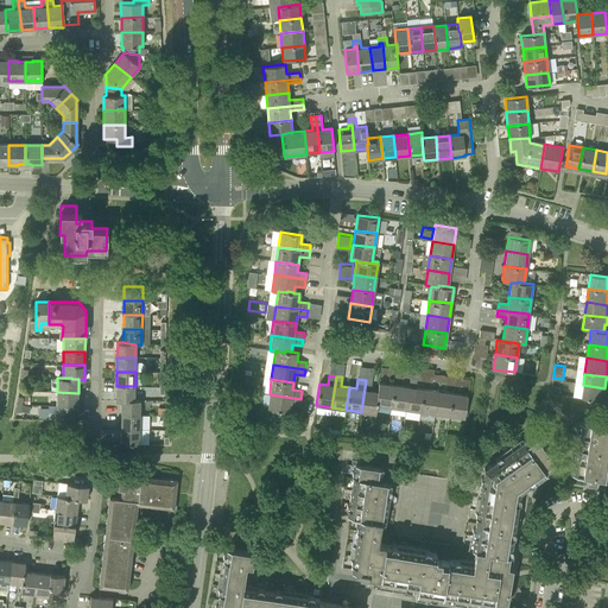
[(375,413),(377,405),(378,399),(377,399),(378,392),(371,391),(372,381),(366,380),(361,412),(375,413)]
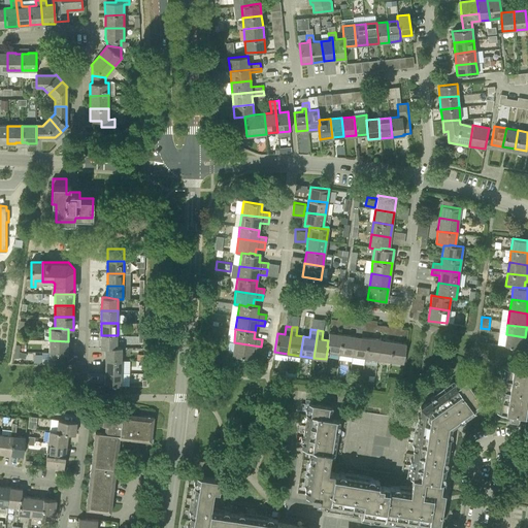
[(327,352),(339,354),(342,334),(329,332),(328,340),(327,347),(328,347),(327,352)]
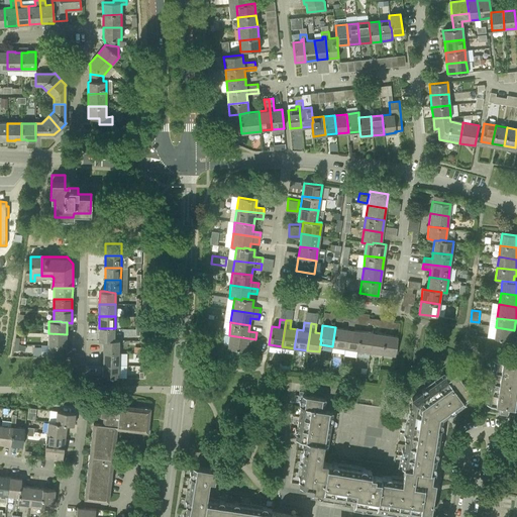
[(332,346),(345,348),(348,329),(335,327),(332,346)]
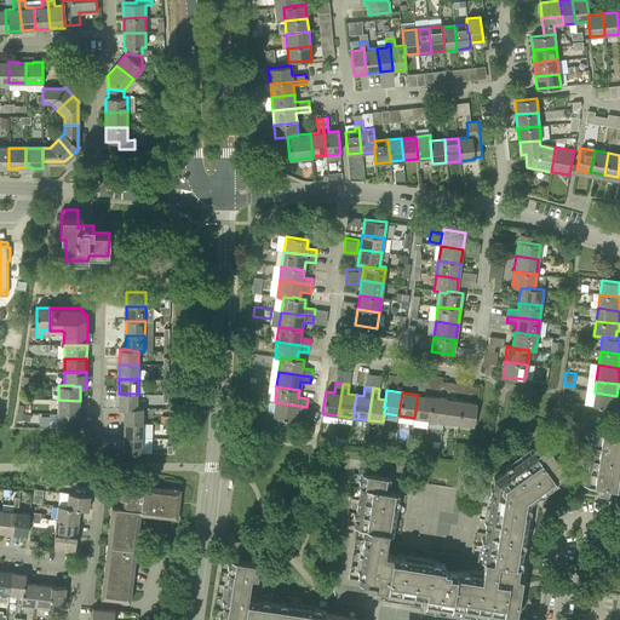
[(616,396),(595,392),(592,406),(619,409),(619,402),(615,402),(616,396)]
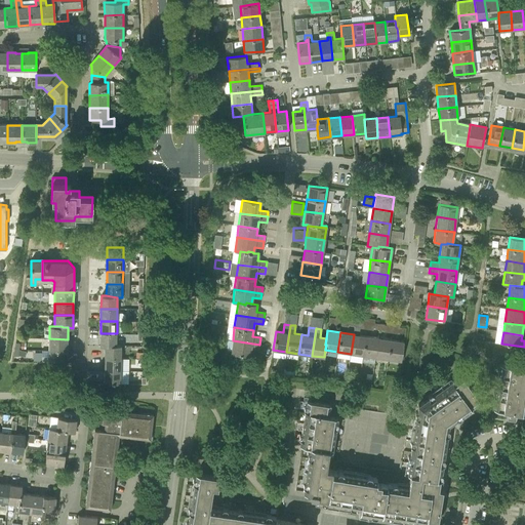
[(112,346),(116,346),(117,333),(101,333),(101,347),(105,347),(112,347),(112,346)]
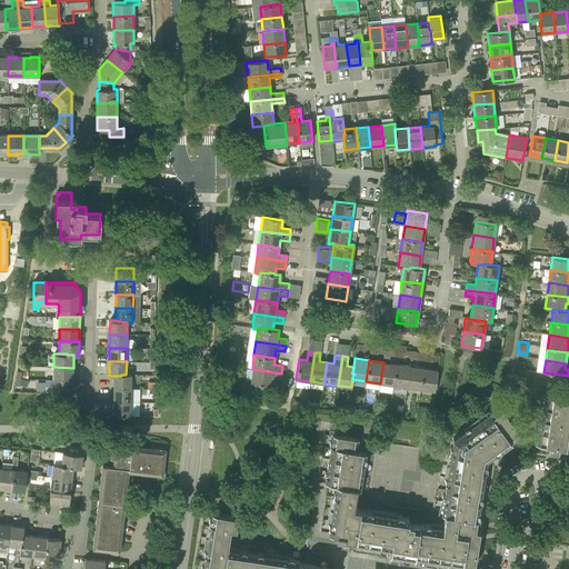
[(380,383),(393,386),(397,365),(383,362),(380,383)]
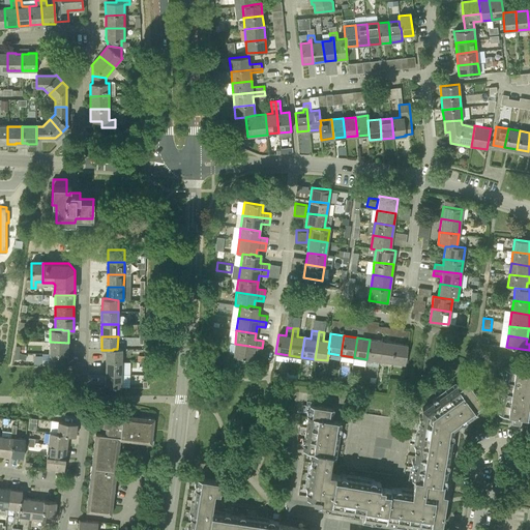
[(366,359),(379,360),(382,342),(370,340),(366,359)]
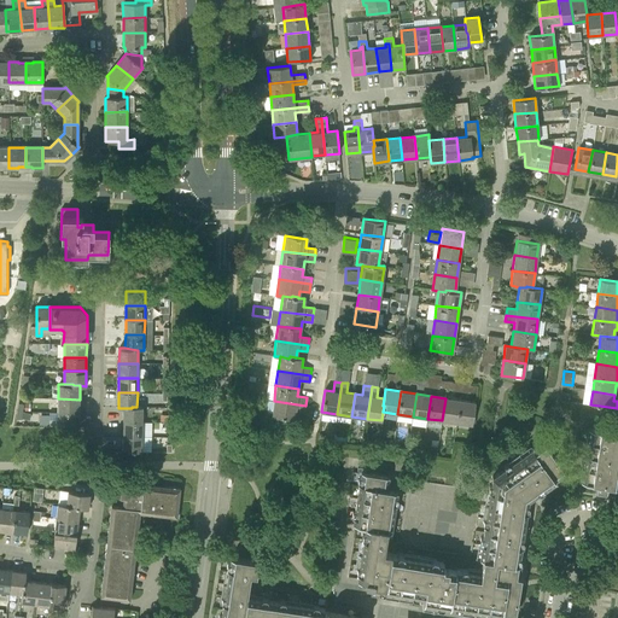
[(58,412),(80,413),(80,400),(58,398),(58,412)]
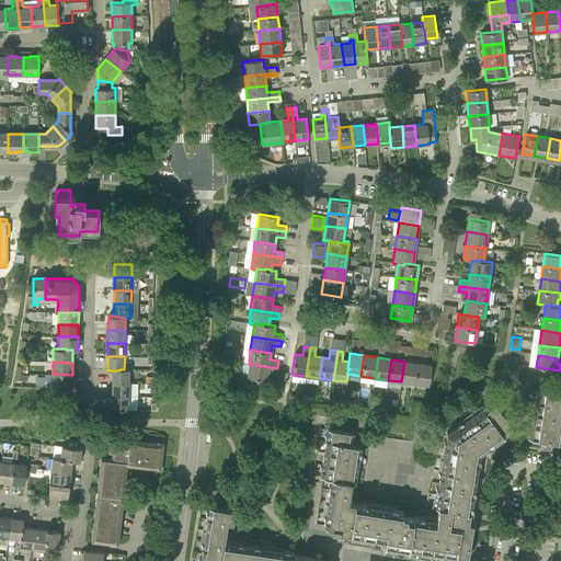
[(401,381),(414,384),(418,363),(404,362),(401,381)]
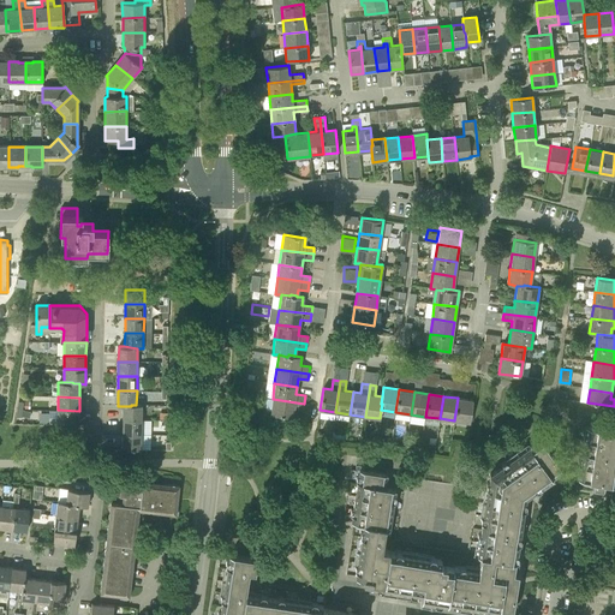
[(454,421),(470,423),(473,400),(458,398),(454,421)]
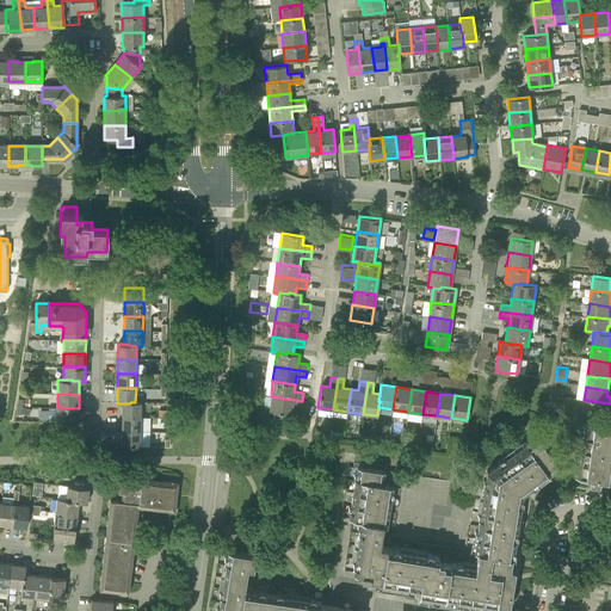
[(271,396),(269,411),(290,414),(291,406),(302,407),(302,401),(271,396)]
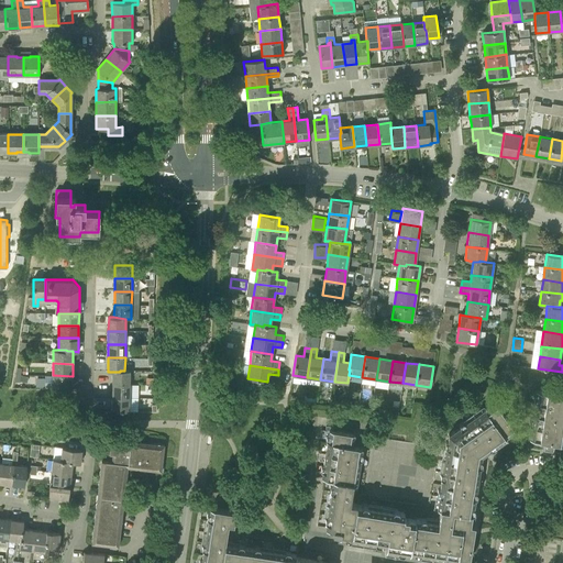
[(112,384),(130,384),(130,371),(124,371),(120,371),(120,372),(112,372),(112,384)]
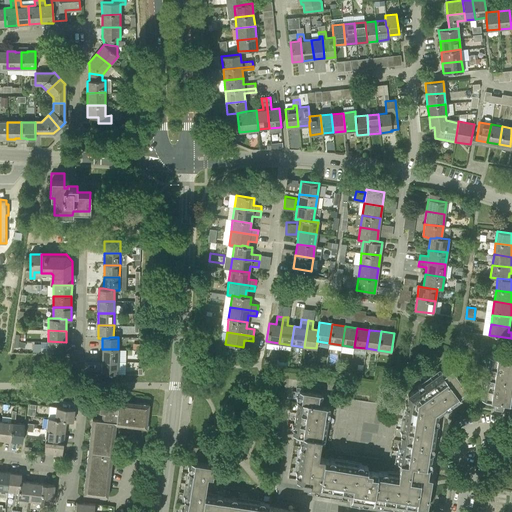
[(66,342),(48,341),(48,353),(66,354),(66,342)]
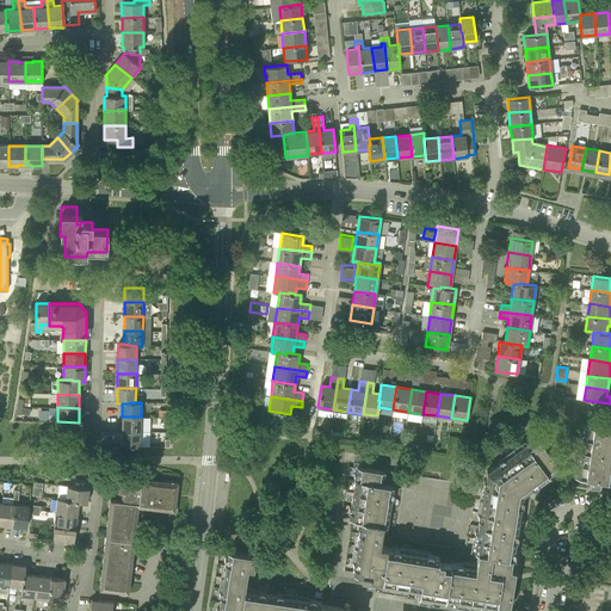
[(122,431),(141,431),(141,417),(122,417),(122,431)]
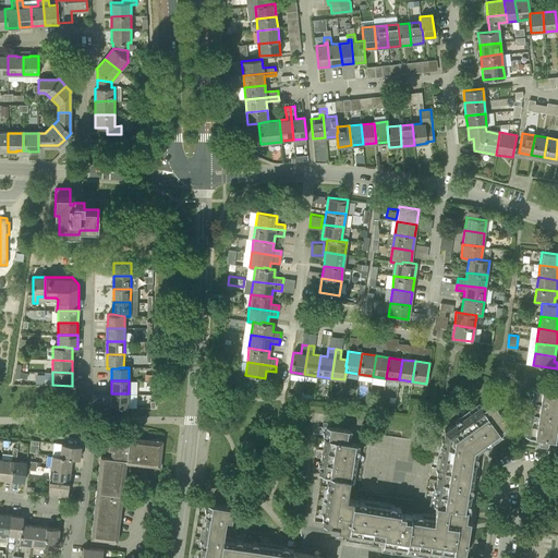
[(557,440),(557,437),(557,391),(531,387),(523,435),(538,437),(537,448),(547,448),(547,445),(550,446),(552,439),(557,440)]
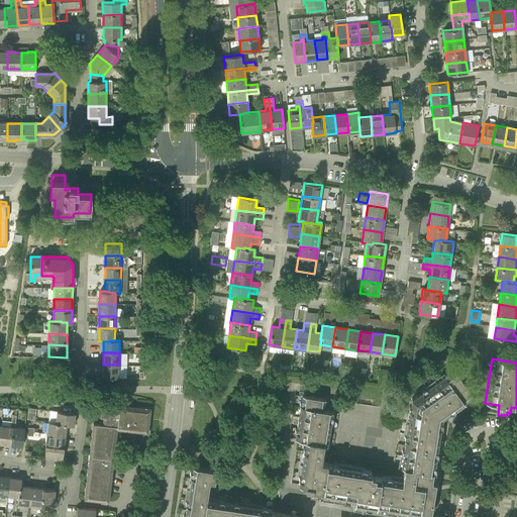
[(118,378),(119,365),(103,365),(103,377),(118,378)]
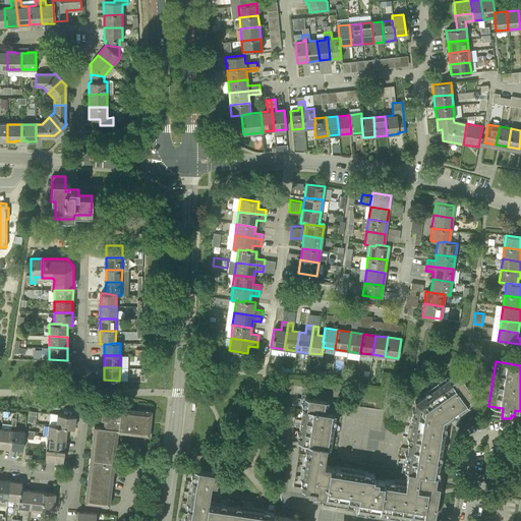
[(435,479),(445,420),(476,398),(458,370),(415,401),(404,470),(406,470),(406,474),(405,479),(404,482),(372,477),(373,472),(371,472),(362,470),(323,463),(326,446),(330,447),(335,412),(327,411),(329,401),(304,397),(297,442),(307,444),(300,486),(307,488),(306,491),(312,493),(312,496),(355,503),(355,508),(356,509),(365,510),(432,520),(439,485),(433,484),(435,479)]
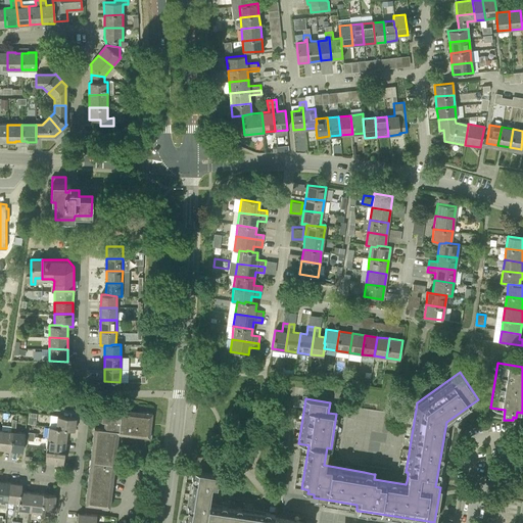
[(105,421),(104,428),(94,427),(93,442),(91,459),(89,474),(87,489),(86,505),(110,507),(111,491),(113,476),(115,461),(117,445),(119,434),(134,435),(149,437),(152,413),(137,411),(121,410),(121,412),(101,410),(100,421),(105,421)]
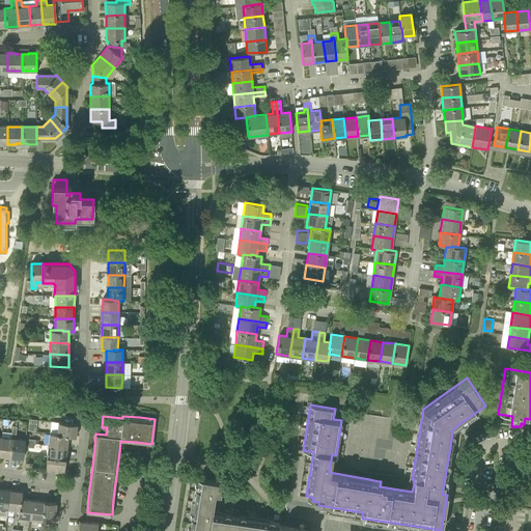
[(68,435),(68,436),(76,437),(77,424),(58,422),(57,434),(68,435)]
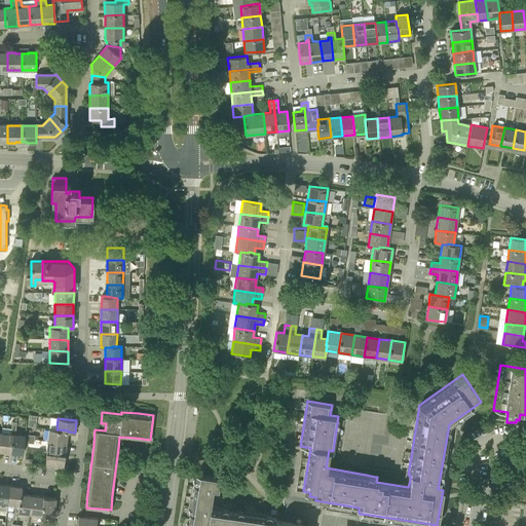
[(15,434),(15,427),(11,427),(11,434),(1,433),(0,444),(0,451),(10,452),(13,434),(15,434)]
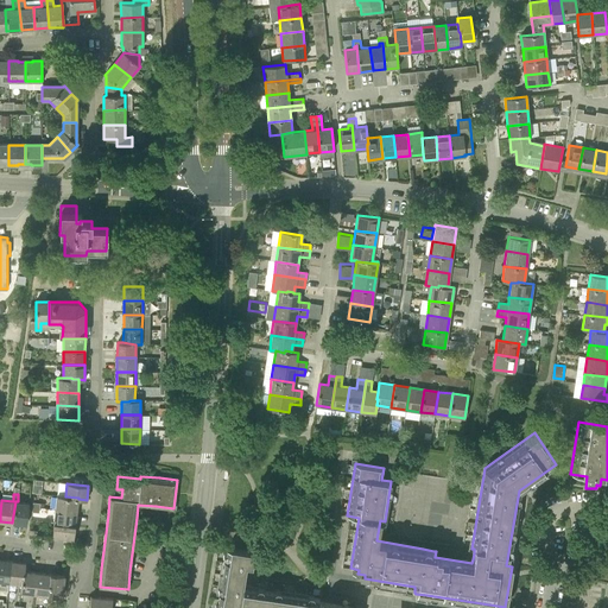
[(77,512),(78,499),(78,498),(65,496),(57,495),(55,510),(77,512)]
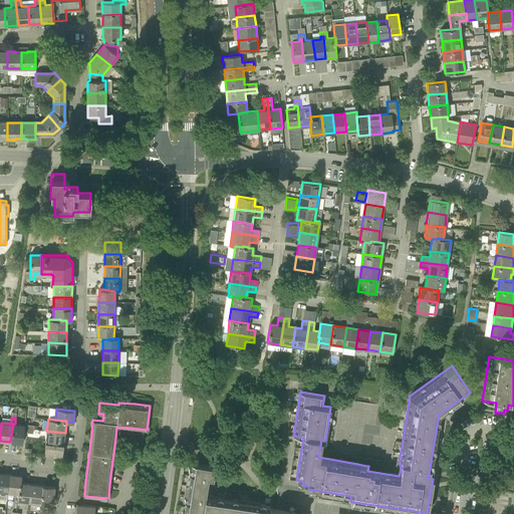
[(25,425),(15,424),(13,424),(10,442),(22,444),(25,425)]
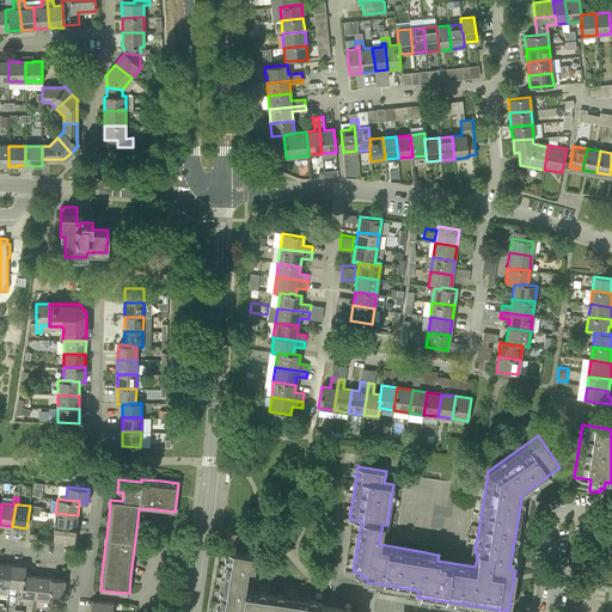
[(54,526),(75,528),(78,515),(55,513),(54,526)]
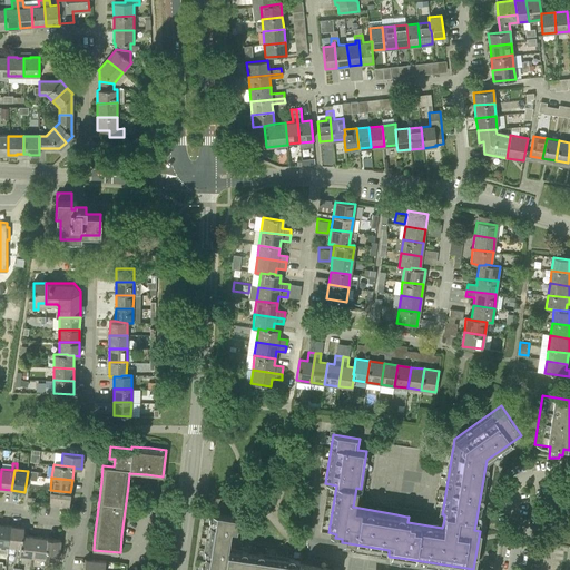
[(50,490),(49,503),(69,505),(70,492),(50,490)]
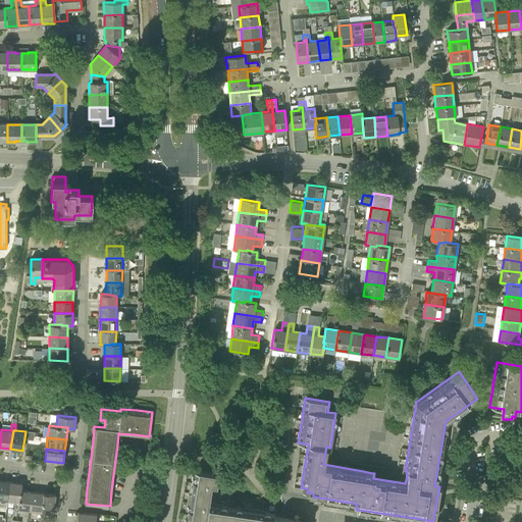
[(205,521),(206,517),(209,504),(212,485),(216,486),(218,474),(195,470),(187,521),(205,521)]
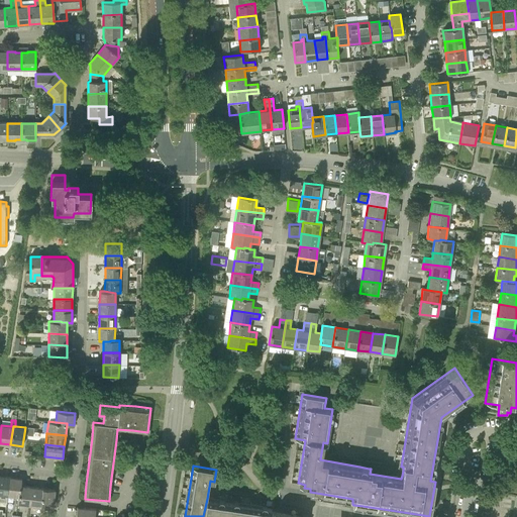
[(0,494),(7,495),(9,477),(0,476),(0,494)]
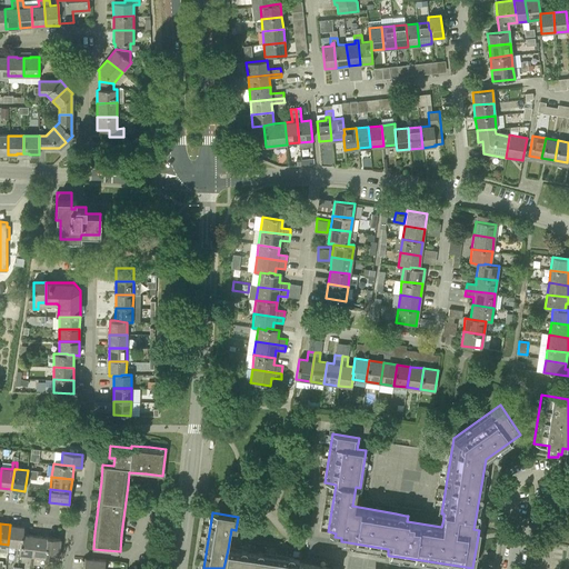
[(8,545),(20,547),(22,547),(23,535),(23,527),(10,525),(8,545)]
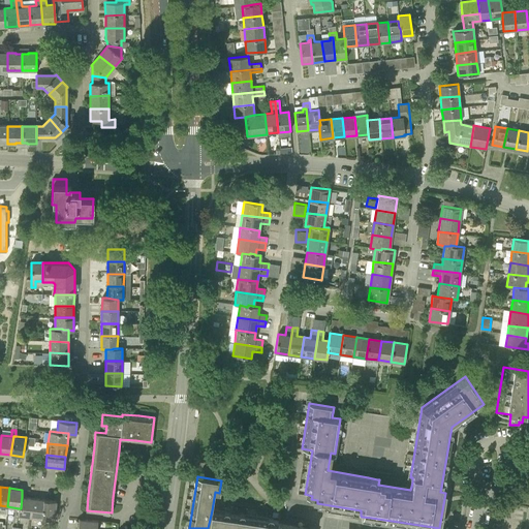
[(18,516),(30,517),(32,498),(22,497),(21,508),(19,508),(18,516)]
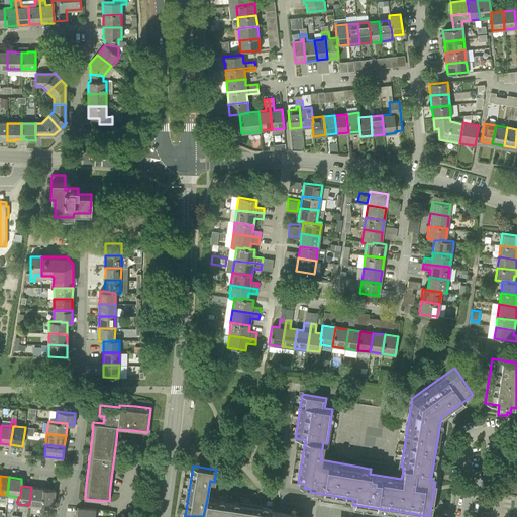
[(40,506),(42,488),(31,487),(29,505),(40,506)]
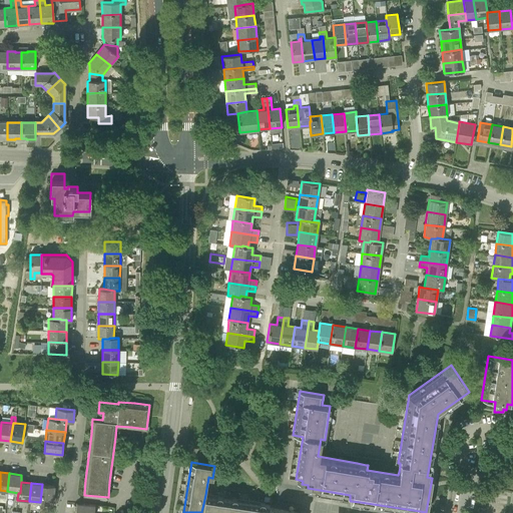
[(40,502),(52,504),(54,486),(42,484),(40,502)]
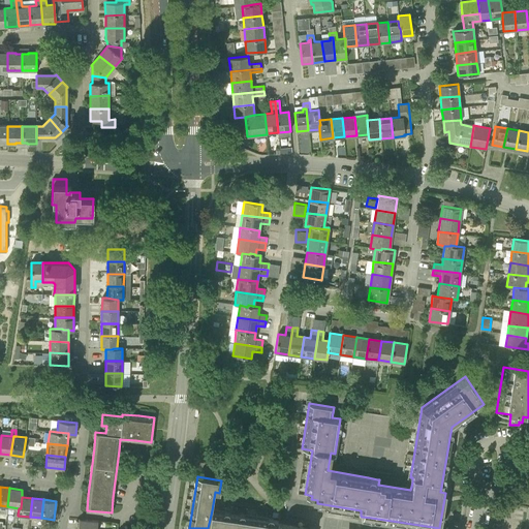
[(276,528),(278,524),(278,521),(212,510),(209,524),(208,528),(276,528)]
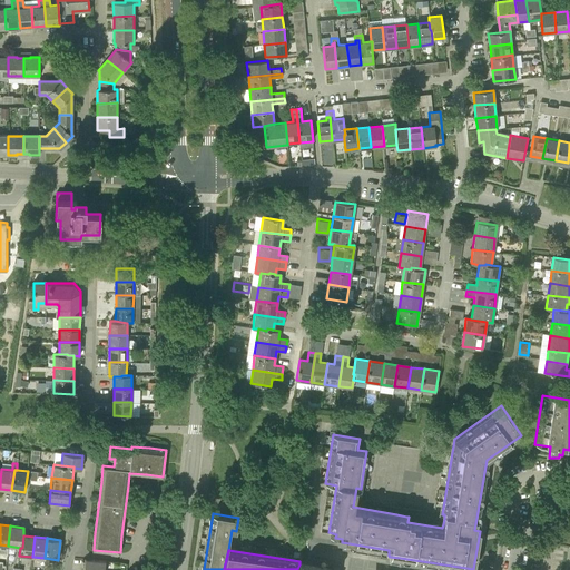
[(104,569),(105,561),(85,559),(84,569),(104,569)]
